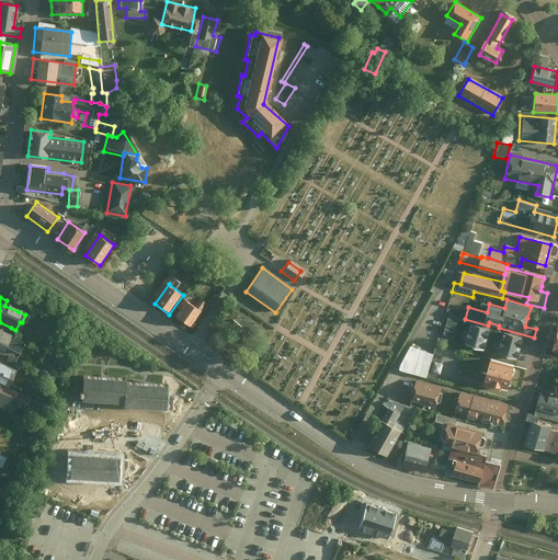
[(204,311),(186,300),(174,318),(192,329),(204,311)]
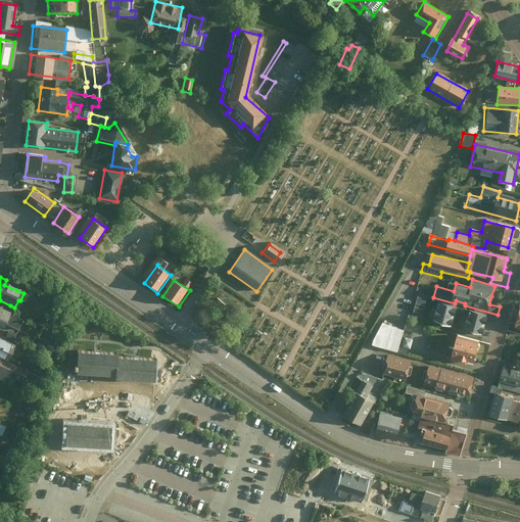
[(457,306),(437,301),(432,319),(452,325),(457,306)]
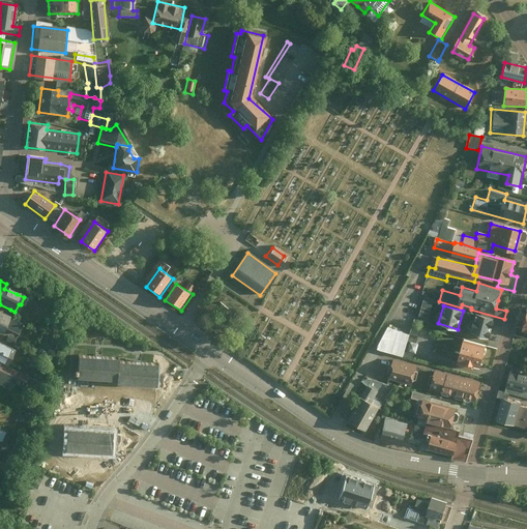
[(526,307),(524,318),(521,328),(516,326),(514,333),(526,336),(526,307)]
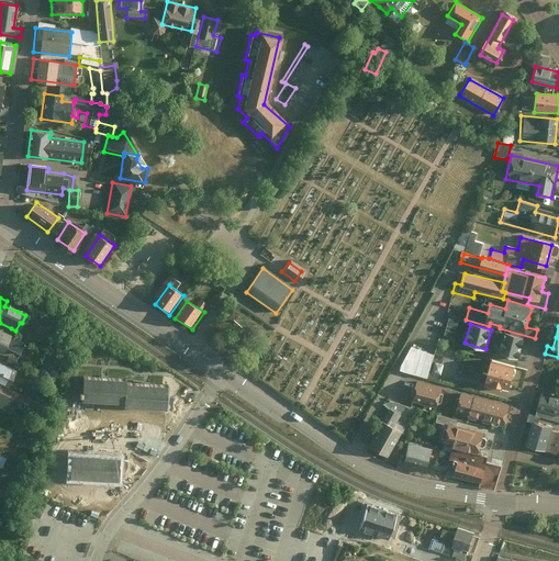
[(9,339),(10,337),(0,333),(0,355),(1,356),(7,359),(10,351),(18,355),(22,346),(9,339)]
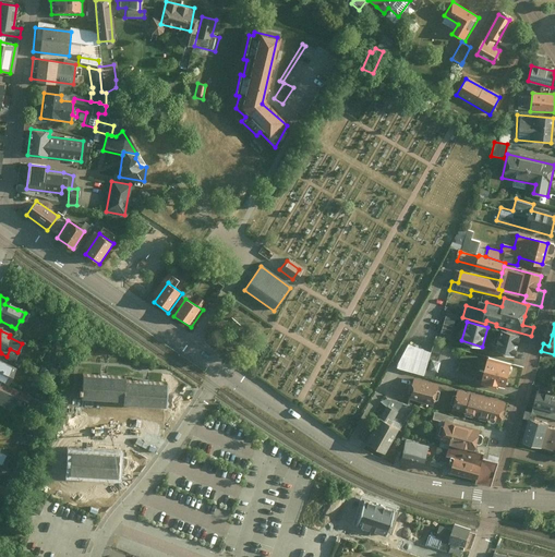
[(521,338),(502,331),(496,351),(516,356),(521,338)]
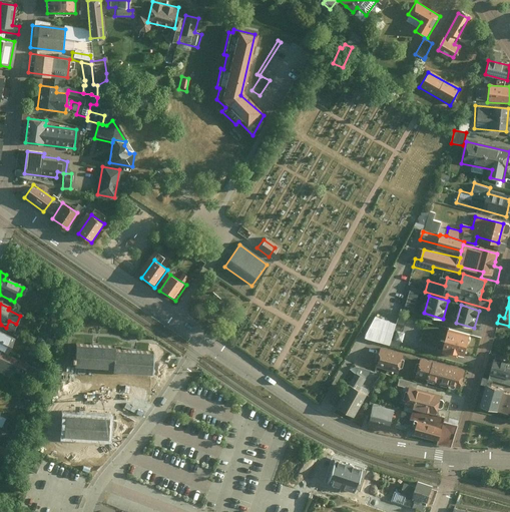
[(395,324),(375,317),(366,338),(390,346),(395,324)]
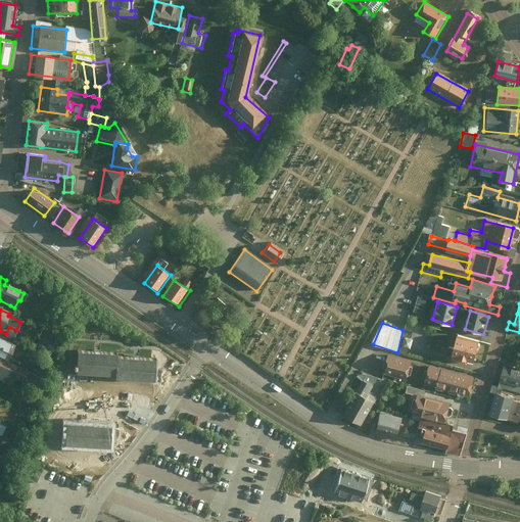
[(457,336),(451,358),(476,364),(481,343),(457,336)]
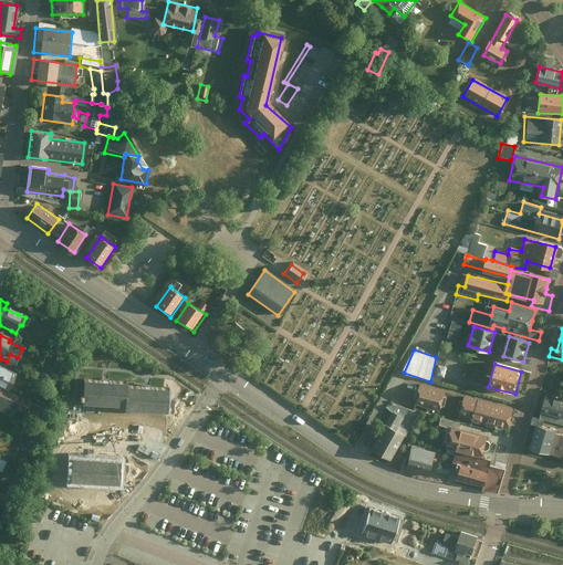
[(16,376),(0,368),(0,390),(7,394),(16,376)]
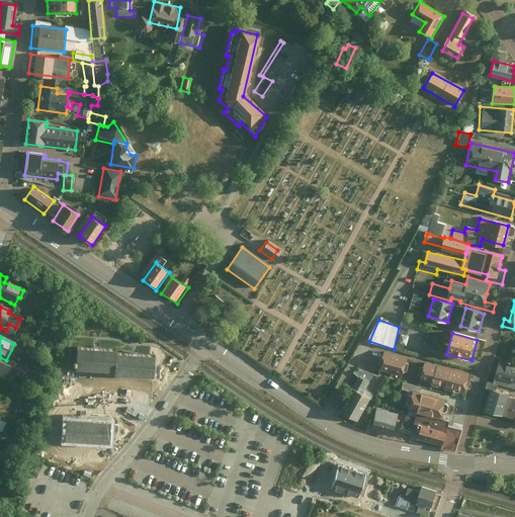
[(74,368),(113,371),(114,352),(115,350),(96,348),(76,346),(74,368)]
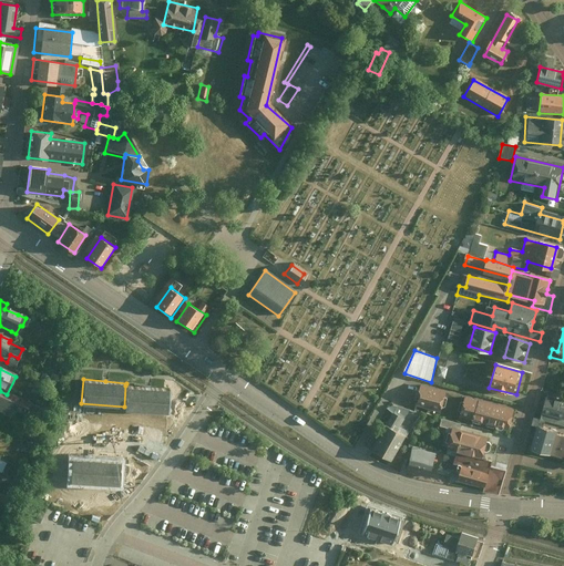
[(147,388),(125,386),(124,407),(124,409),(167,413),(168,389),(147,388)]
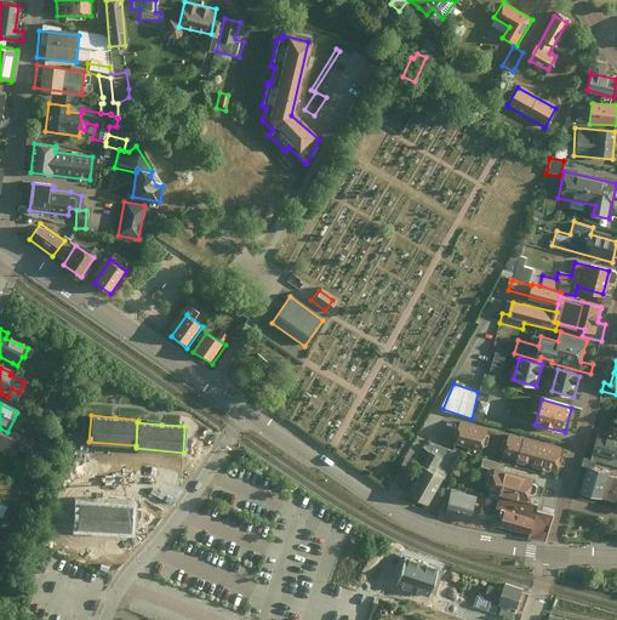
[(460,422),(455,444),(484,451),(489,431),(460,422)]
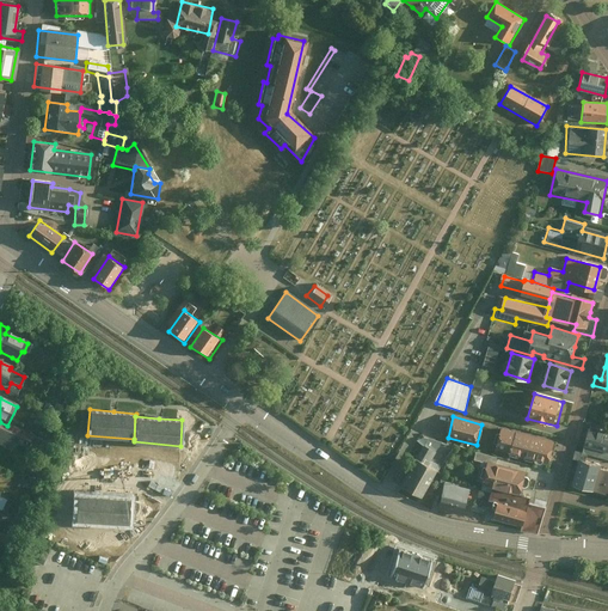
[(607,454),(607,453),(607,433),(588,428),(582,446),(607,454)]
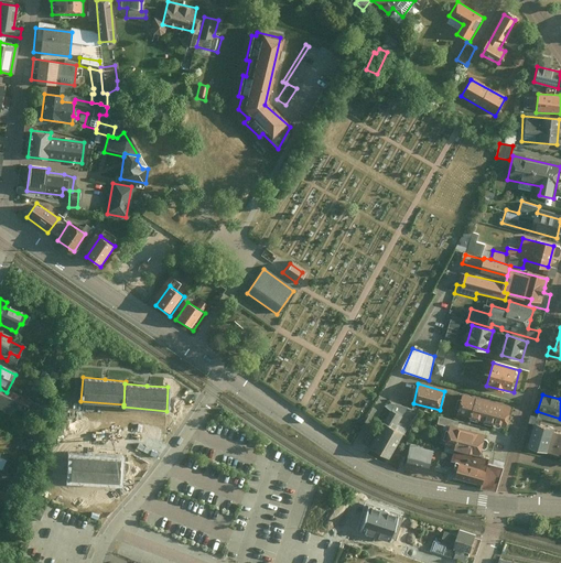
[(462,397),(456,417),(507,429),(511,409),(462,397)]
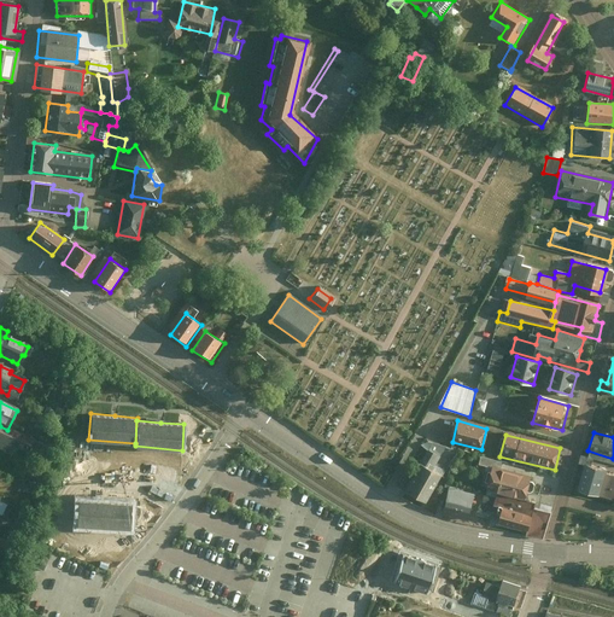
[(440,444),(424,442),(421,463),(438,466),(440,444)]
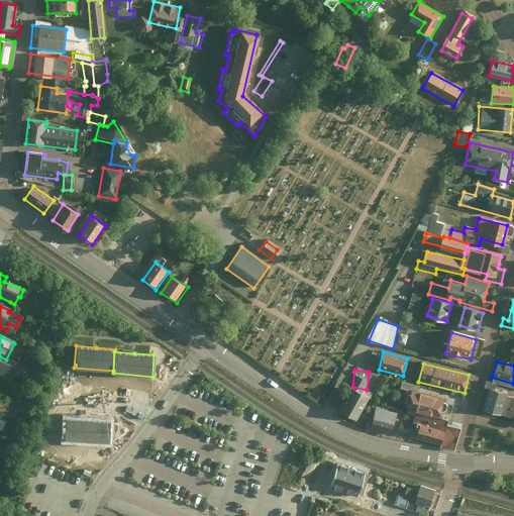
[(513,383),(513,384),(492,377),(491,382),(513,388),(513,383)]
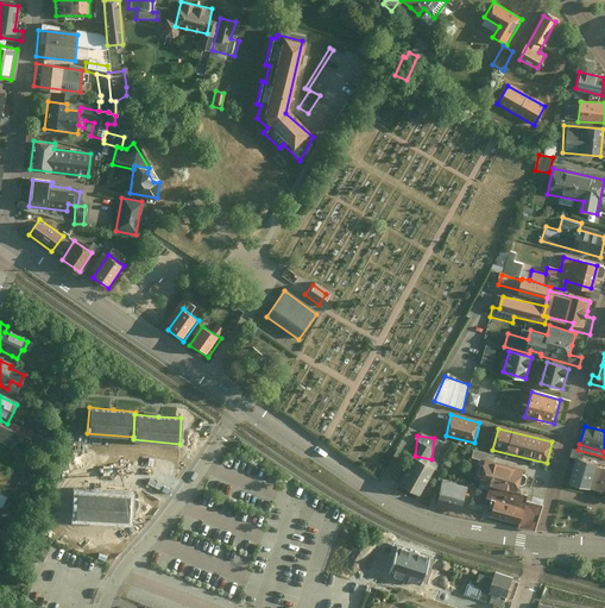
[(397,484),(418,496),(433,470),(413,458),(397,484)]
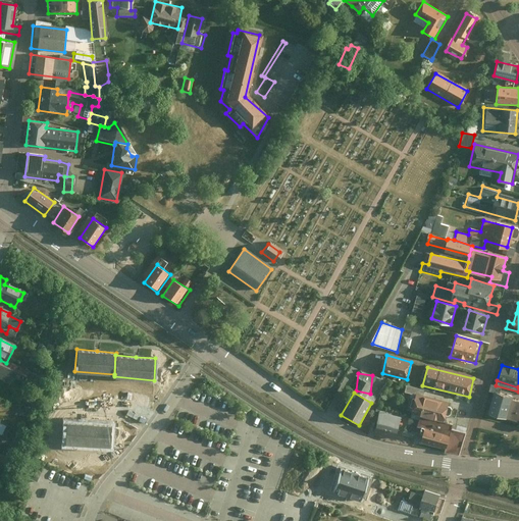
[(416,397),(412,413),(447,421),(451,406),(416,397)]
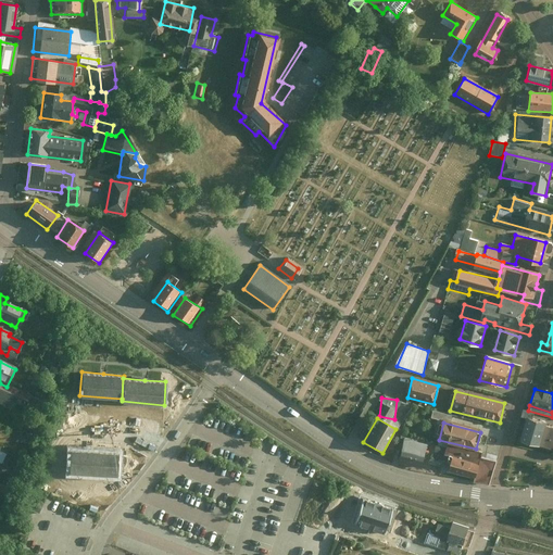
[(538,427),(525,423),(519,443),(538,448),(543,428),(538,427)]
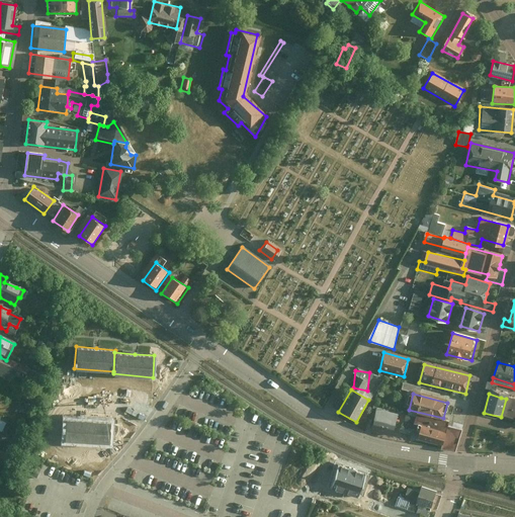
[(514,404),(508,402),(504,418),(514,420),(514,404)]
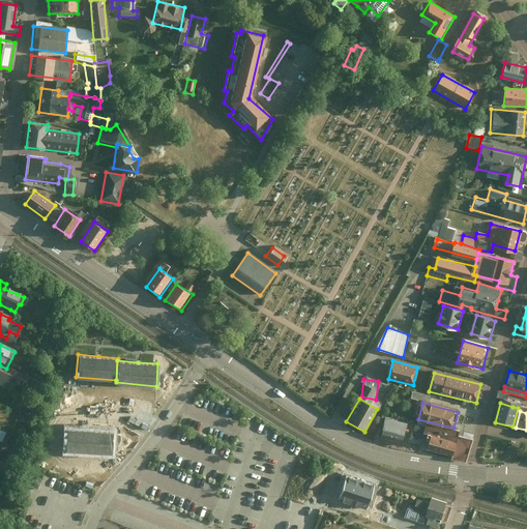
[(382,419),(378,440),(404,445),(408,424),(382,419)]
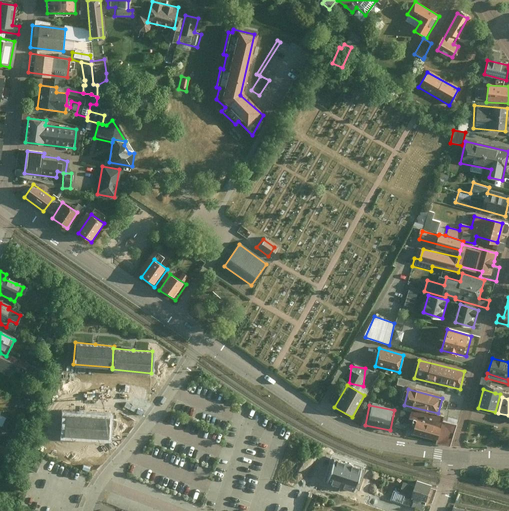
[(86,416),(65,414),(63,437),(109,440),(110,417),(86,416)]
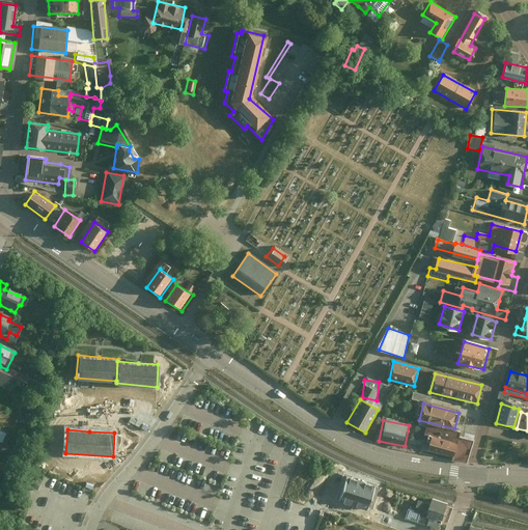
[(475,436),(461,433),(456,445),(427,438),(424,450),(453,456),(452,459),(468,463),(475,436)]
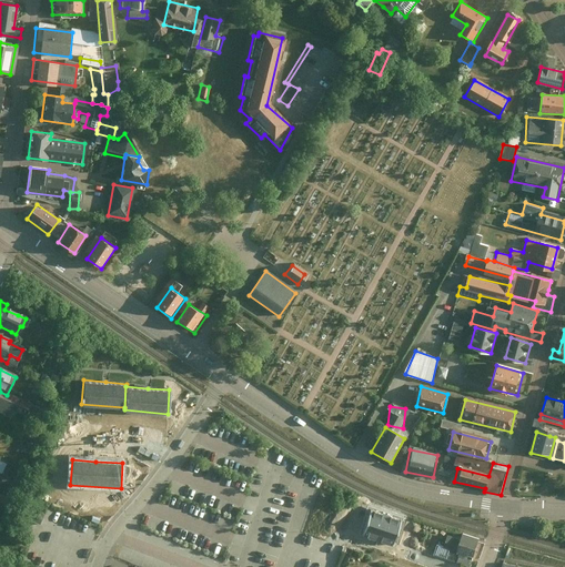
[(455,554),(460,539),(447,535),(443,549),(455,554)]
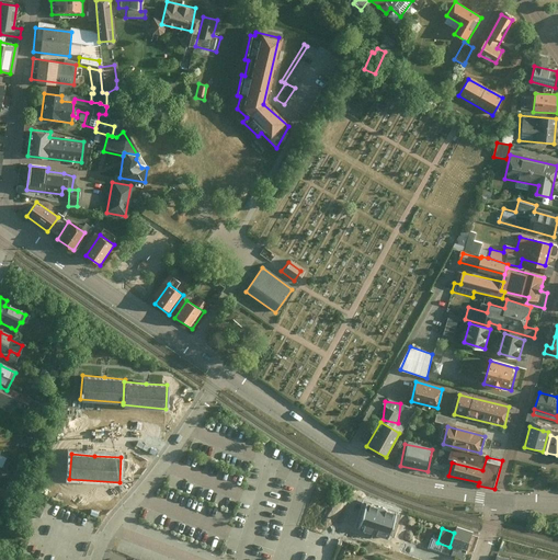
[(450,547),(447,553),(464,559),(473,535),(456,528),(454,533),(450,547)]
